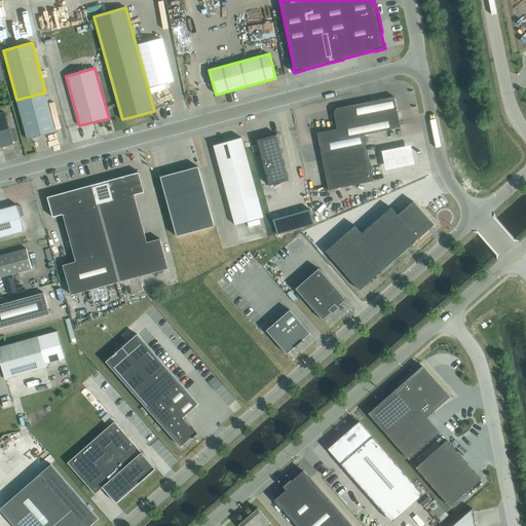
[(55,133),(45,92),(16,100),(28,140),(55,133)]
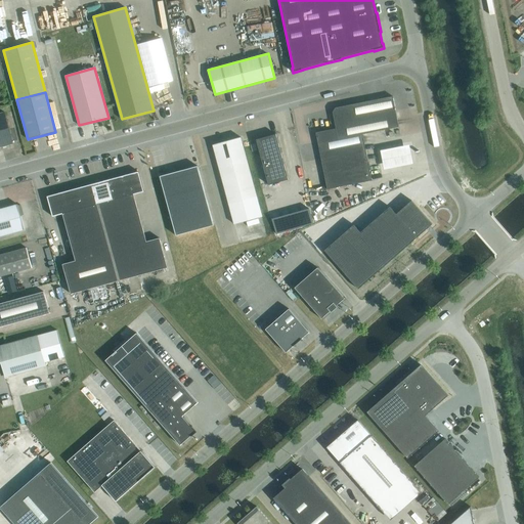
[(336,129),(316,133),(328,189),(372,180),(362,134),(399,127),(393,96),(342,106),(343,108),(337,110),(335,113),(337,122),(335,123),(336,129)]
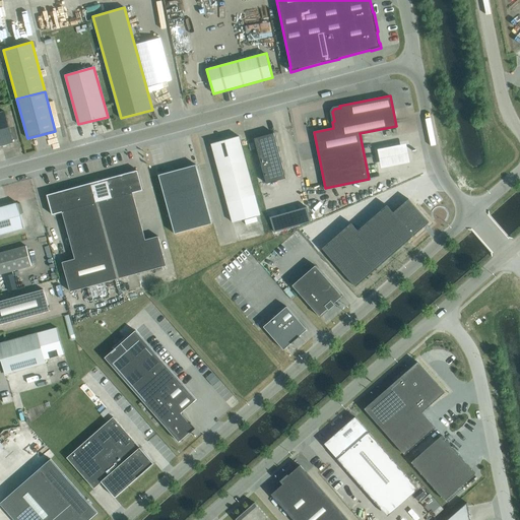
[(0,146),(13,143),(4,112),(0,112),(0,146)]
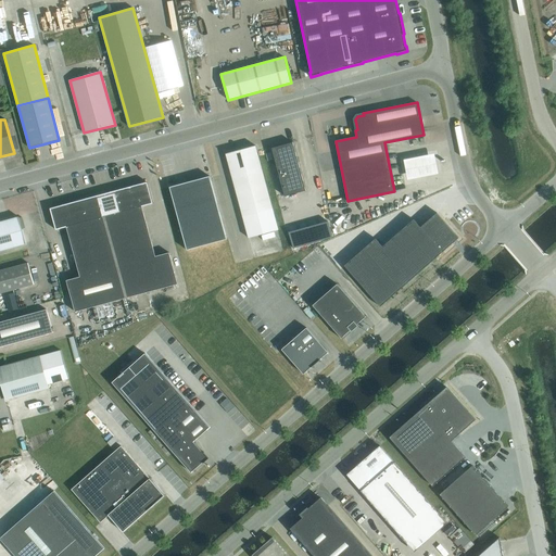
[(293,142),(272,149),(285,197),(306,191),(293,142)]
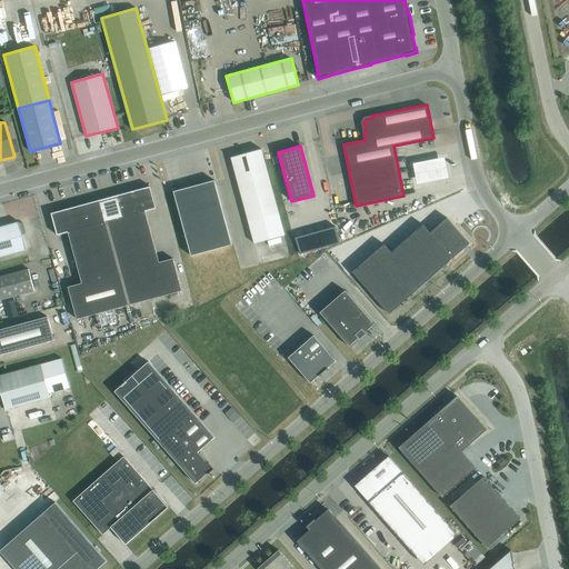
[(285,236),(261,149),(231,158),(255,243),(285,236)]
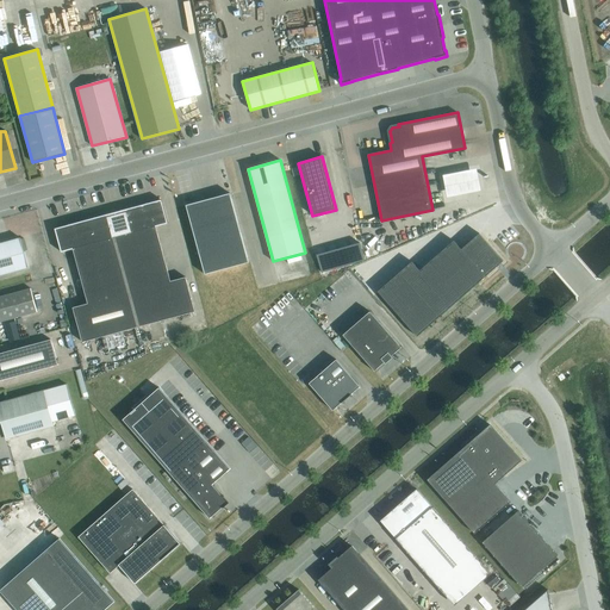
[(483,169),(448,176),(454,200),(489,192),(483,169)]
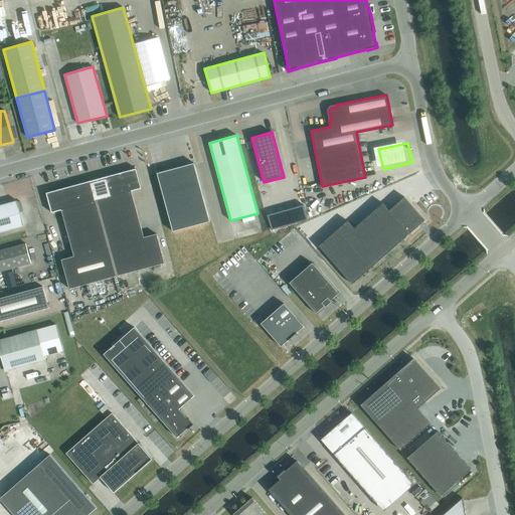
[(210,221),(194,163),(157,173),(173,231),(210,221)]
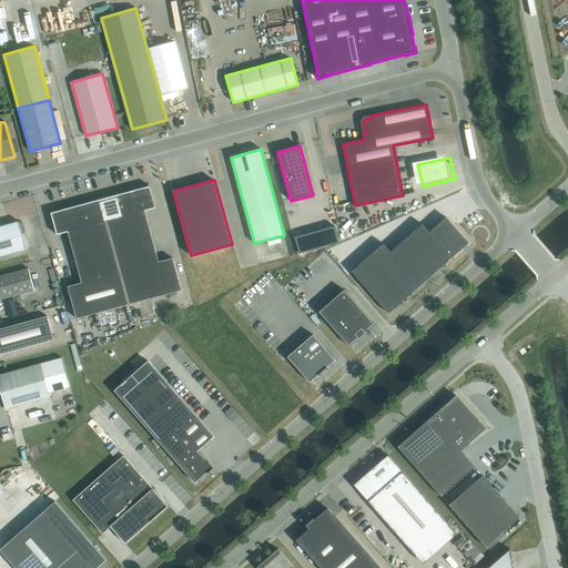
[(156,208),(151,186),(134,191),(140,212),(145,211),(156,208)]
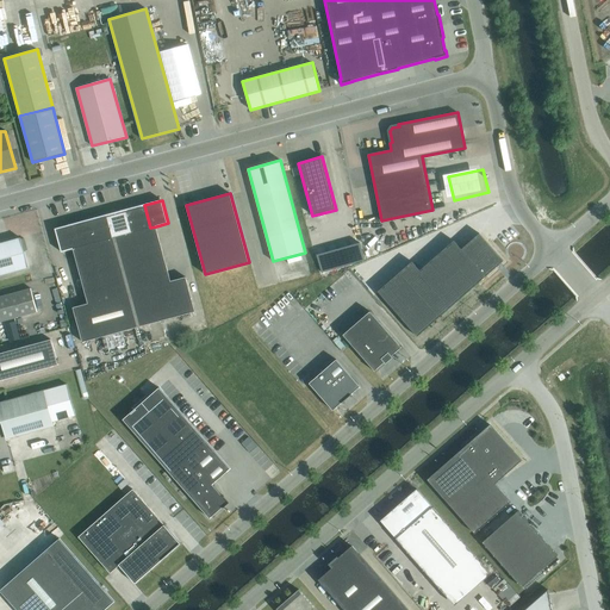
[(150,228),(144,205),(126,210),(132,234),(150,228)]
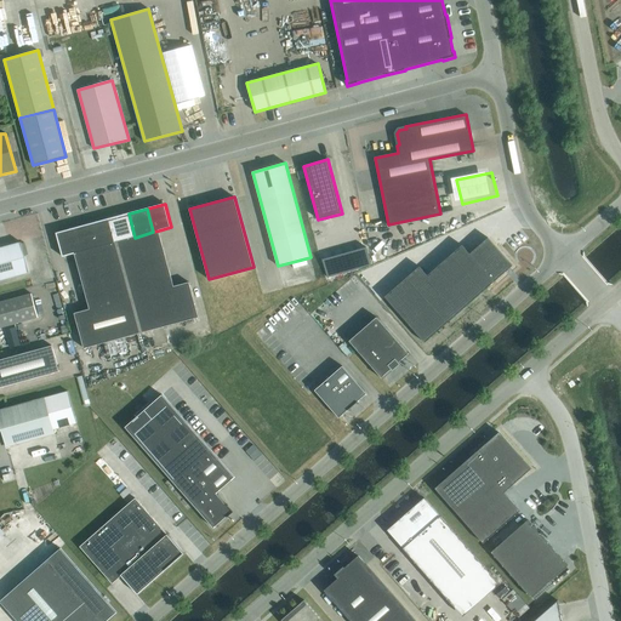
[(135,238),(129,214),(110,218),(117,243),(135,238)]
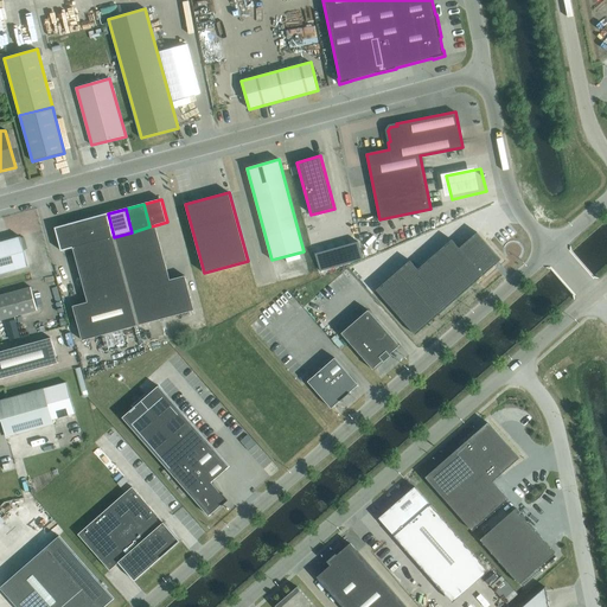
[(114,237),(108,213),(90,218),(96,242),(114,237)]
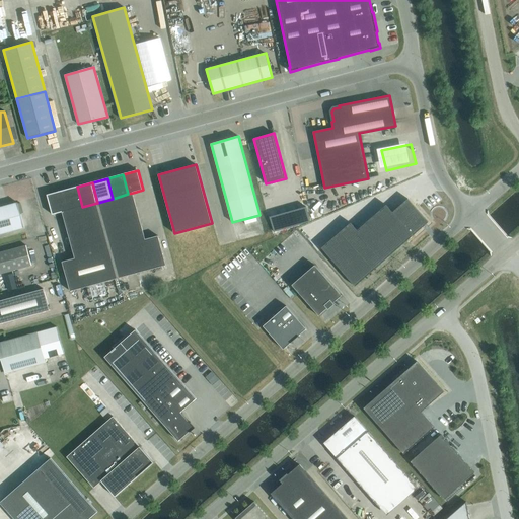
[(82,207),(77,187),(62,191),(68,211),(82,207)]
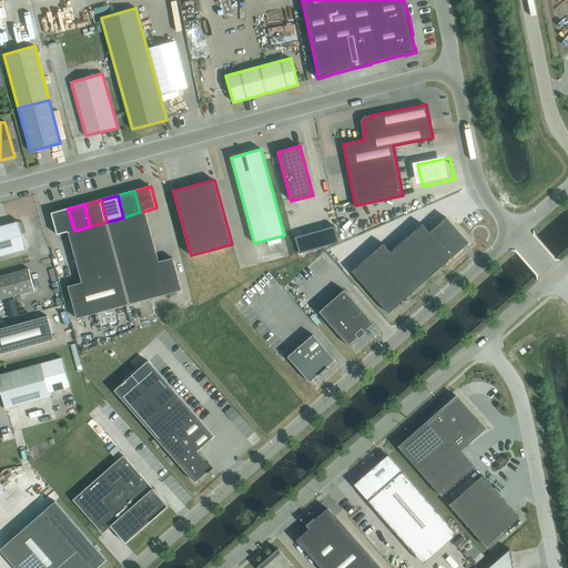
[(74,231),(68,209),(51,213),(58,235),(68,232),(74,231)]
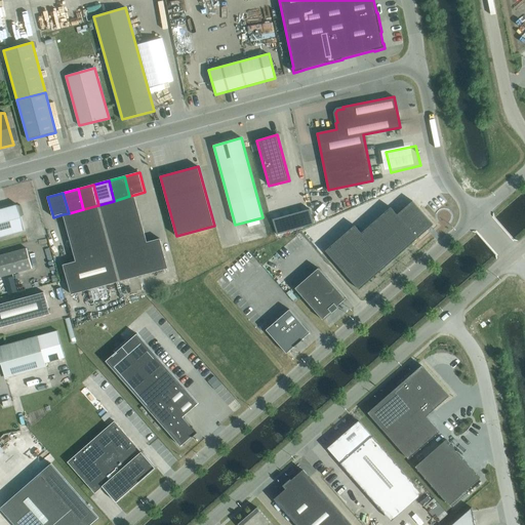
[(138,211),(134,195),(129,196),(114,201),(98,205),(104,221),(138,211)]
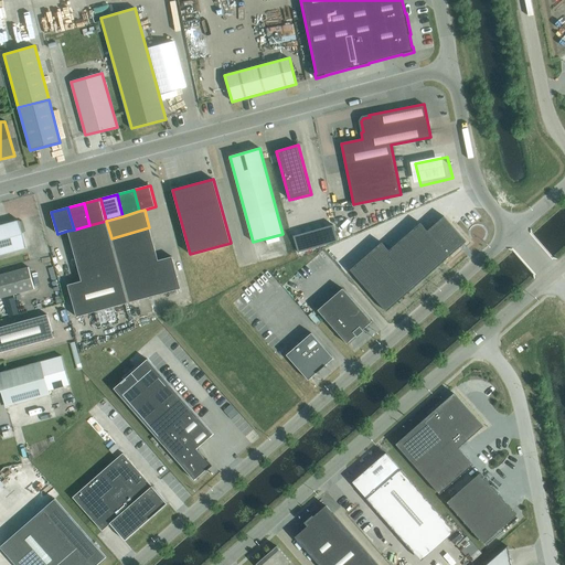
[(381,241),(349,268),(385,310),(465,241),(443,215),(426,230),(419,222),(387,249),(381,241)]
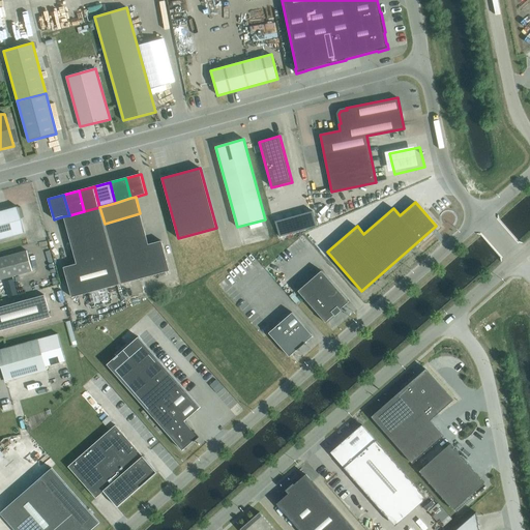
[(0,239),(25,233),(18,207),(0,211),(0,239)]
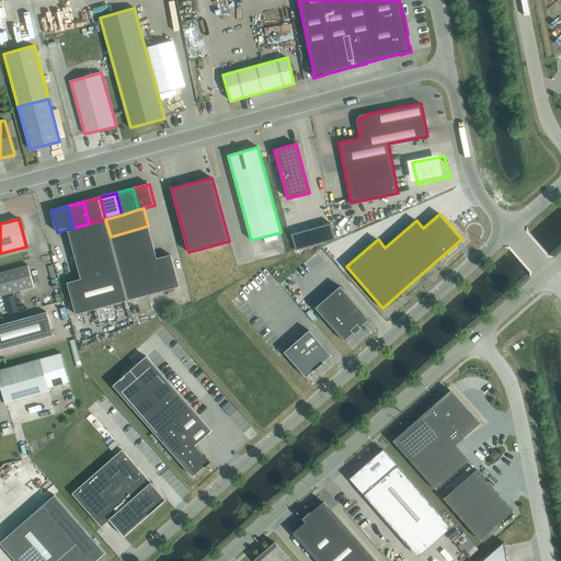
[(89,224),(73,228),(67,229),(72,247),(111,237),(105,219),(89,224)]
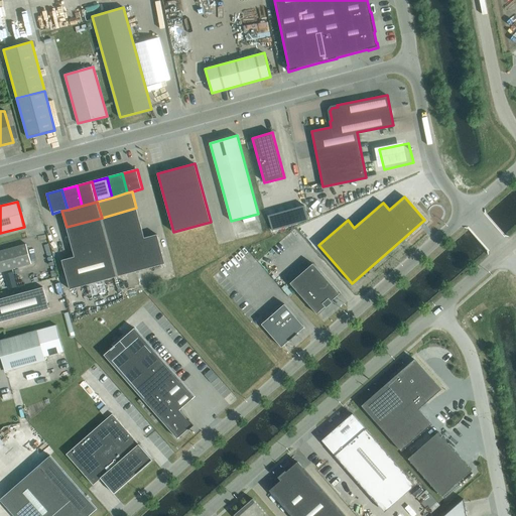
[(304,206),(268,216),(272,230),(308,220),(304,206)]
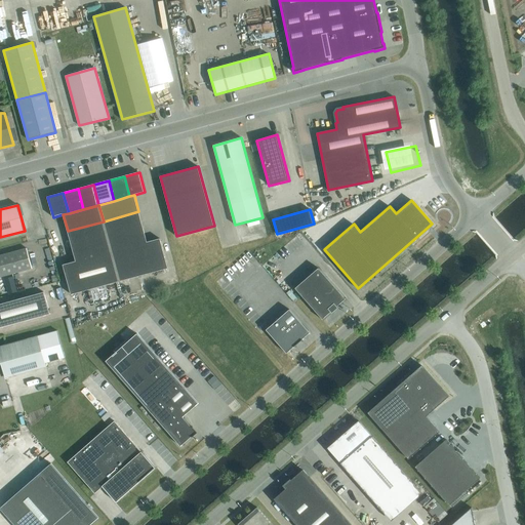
[(143,227),(138,211),(104,221),(108,236),(143,227)]
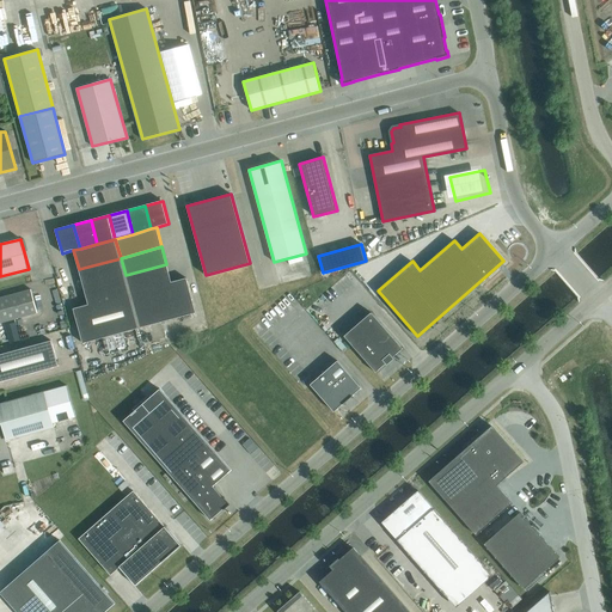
[(126,275),(121,258),(79,269),(84,287),(126,275)]
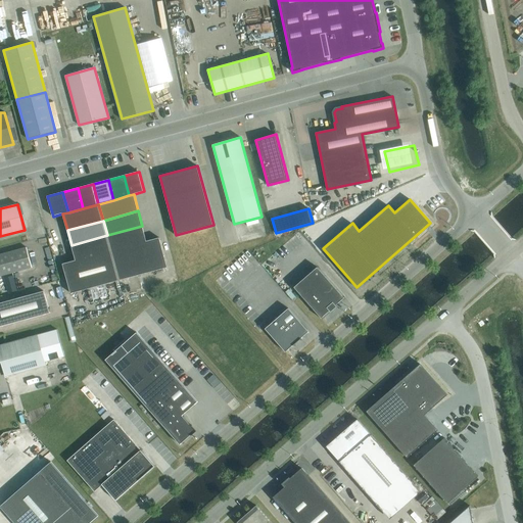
[(146,241),(142,226),(107,235),(111,250),(146,241)]
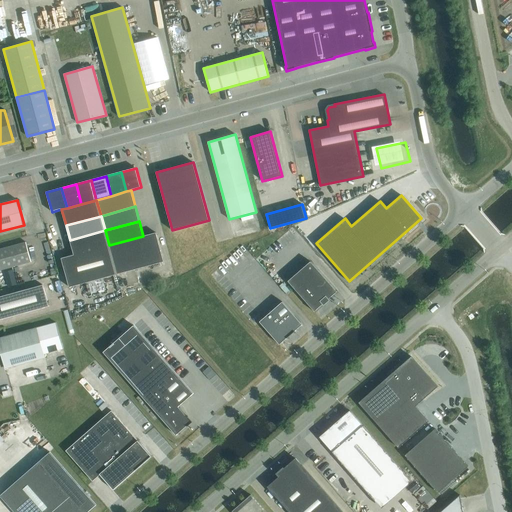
[(109,245),(105,230),(70,240),(74,255),(109,245)]
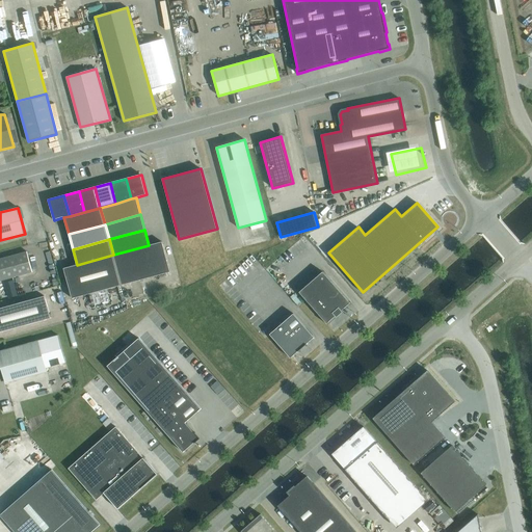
[(170,272),(162,242),(149,245),(113,255),(122,285),(170,272)]
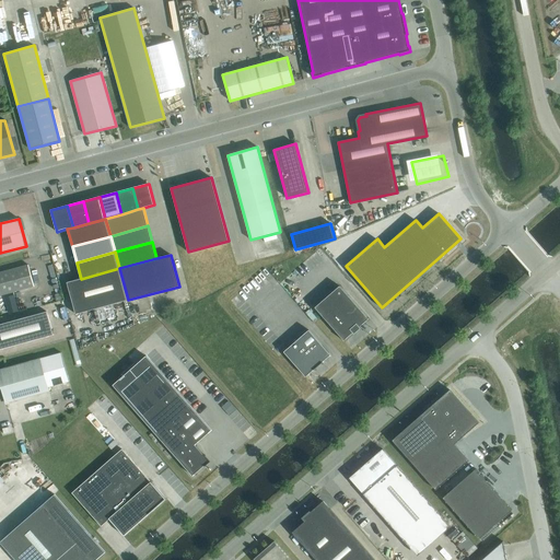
[(0,295),(35,287),(28,265),(0,272),(0,295)]
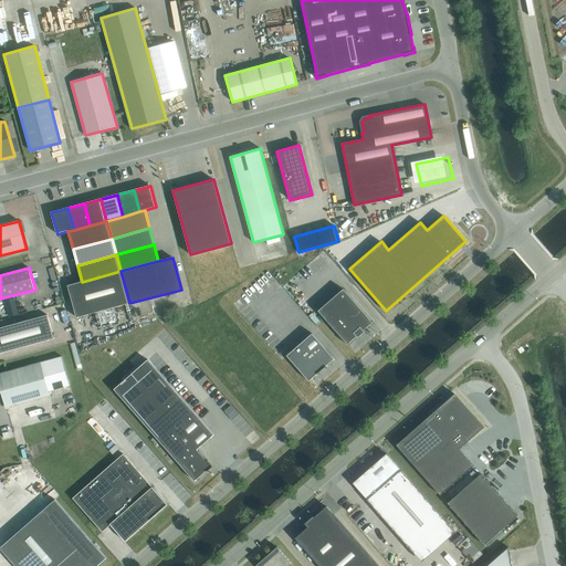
[(121,271),(82,282),(67,285),(76,317),(129,303),(121,271)]
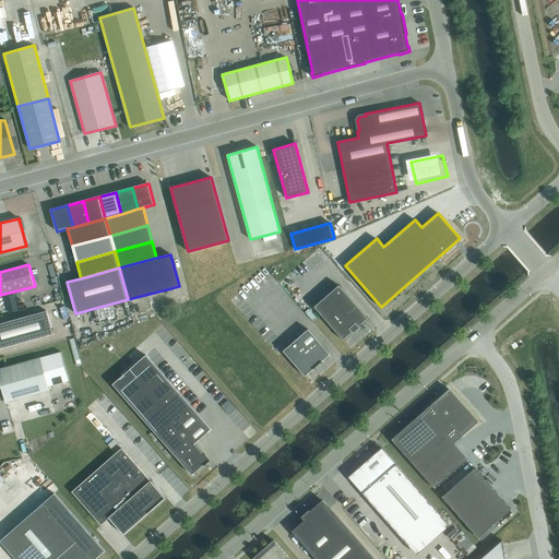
[(359,326),(368,318),(340,285),(314,307),(343,340),(343,341),(353,332),(354,333),(360,328),(359,326)]
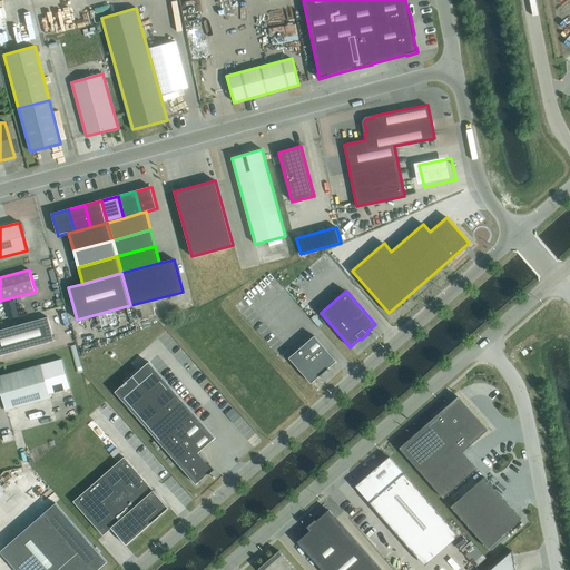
[(5,304),(8,320),(18,316),(15,302),(5,304)]
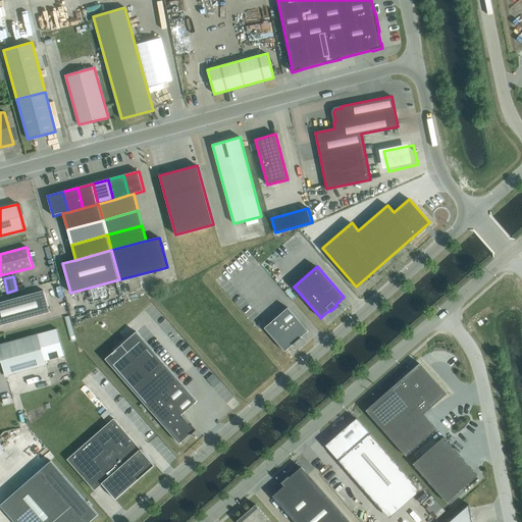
[(0,325),(50,312),(44,291),(0,302),(0,325)]
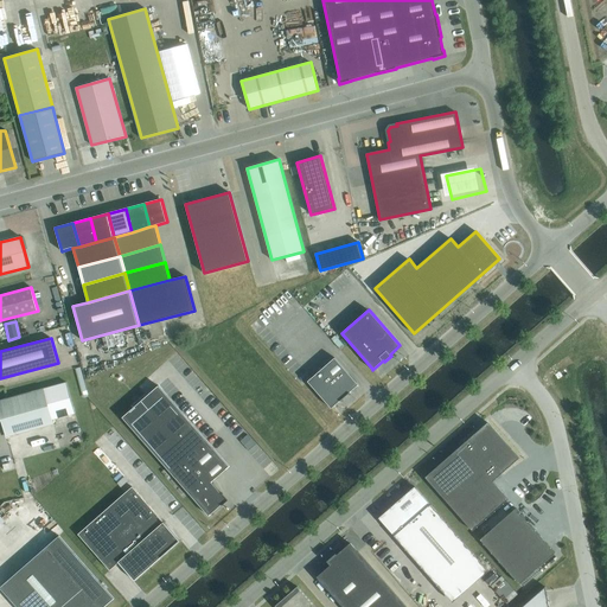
[(358,385),(334,358),(308,382),(332,409),(340,401),(340,402),(350,394),(350,393),(358,385)]
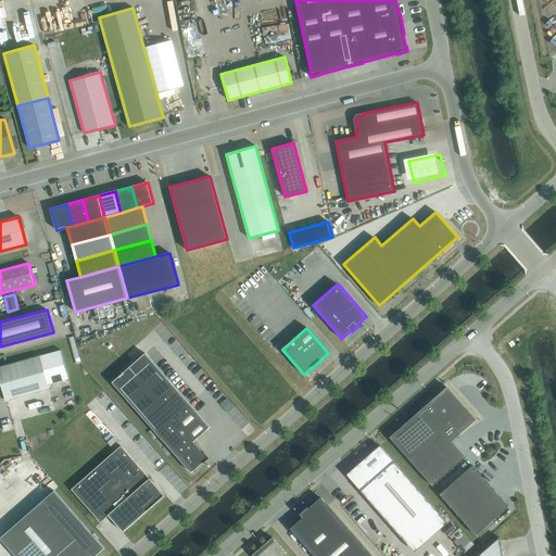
[(0,387),(2,387),(7,400),(49,389),(48,384),(68,379),(61,351),(0,367),(0,378),(0,379),(0,378),(0,387)]
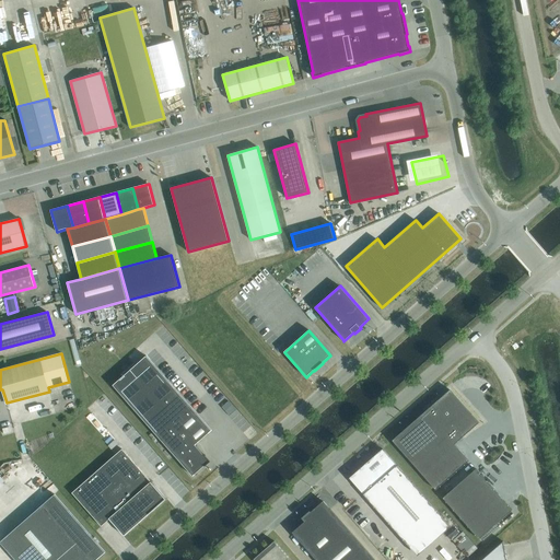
[(212,430),(147,356),(113,385),(193,476),(205,466),(206,466),(207,456),(206,455),(205,456),(196,445),(212,430)]
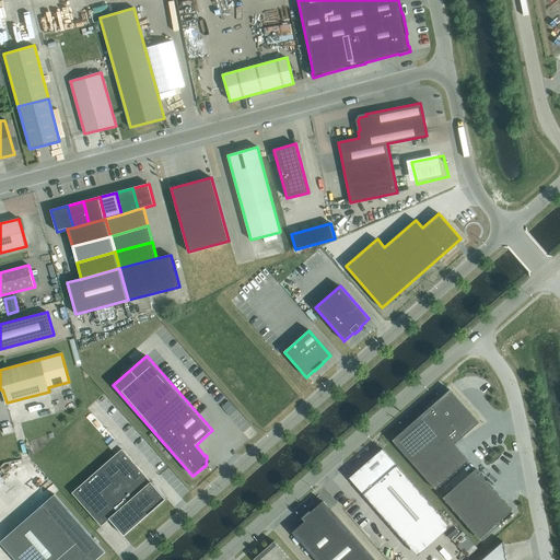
[(450,391),(434,405),(433,404),(393,441),(407,457),(435,490),(469,461),(455,444),(463,436),(479,422),(471,415),(450,391)]
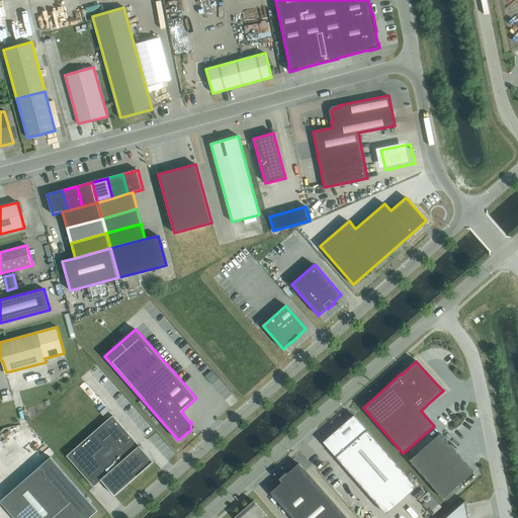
[(414,484),(354,415),(346,422),(345,422),(345,423),(330,436),(323,442),(336,457),(336,458),(337,457),(383,511),(414,484)]
